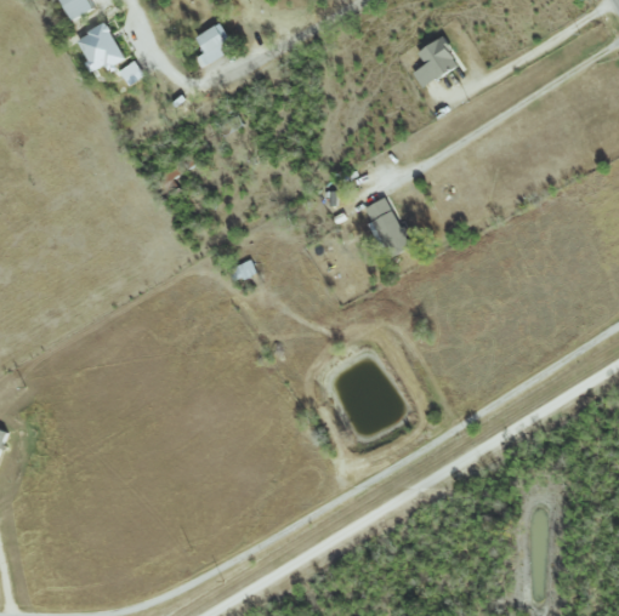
[(58,0),(72,22),(92,11),(86,0),(58,0)]
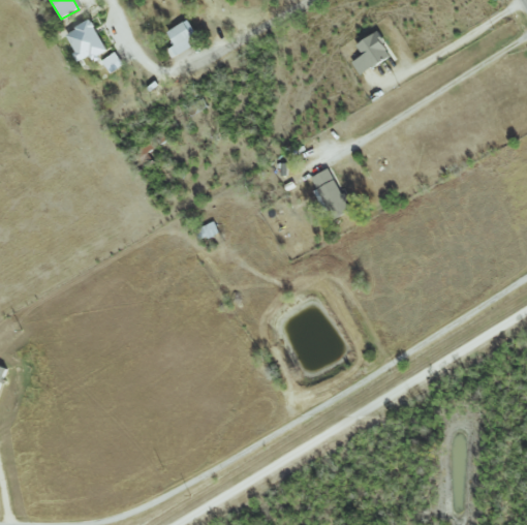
[(165,32),(174,45),(168,49),(174,57),(198,42),(186,20),(165,32)]
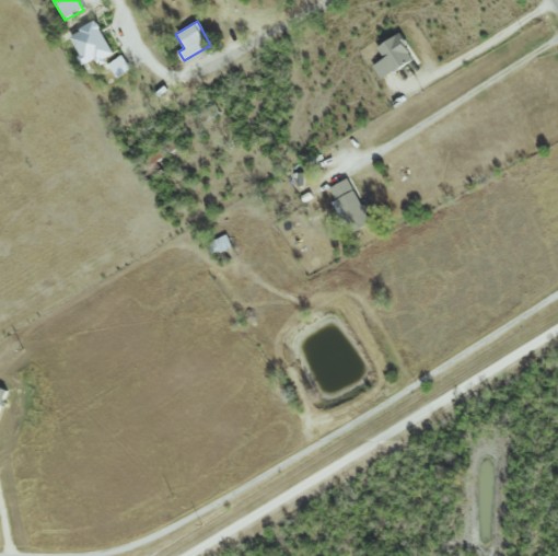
[(69,35),(83,67),(111,54),(96,22),(69,35)]
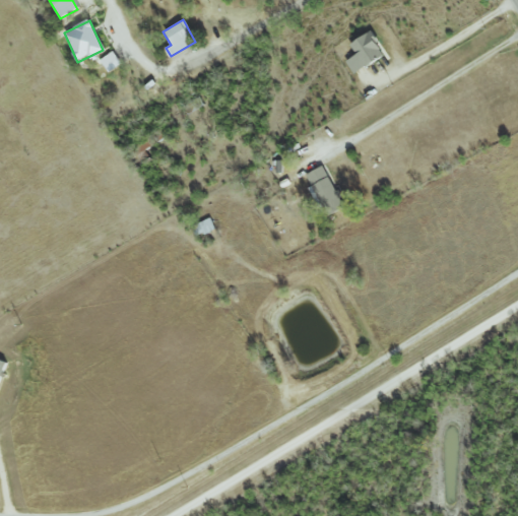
[(352,71),(384,54),(371,31),(349,43),(357,55),(346,60),(352,71)]
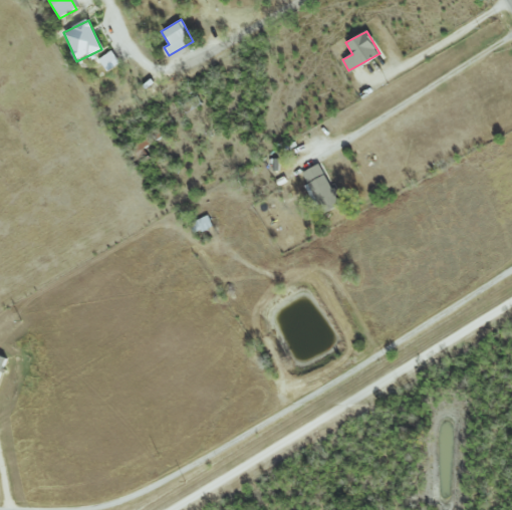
[(97,59),(106,71),(119,63),(111,50),(97,59)]
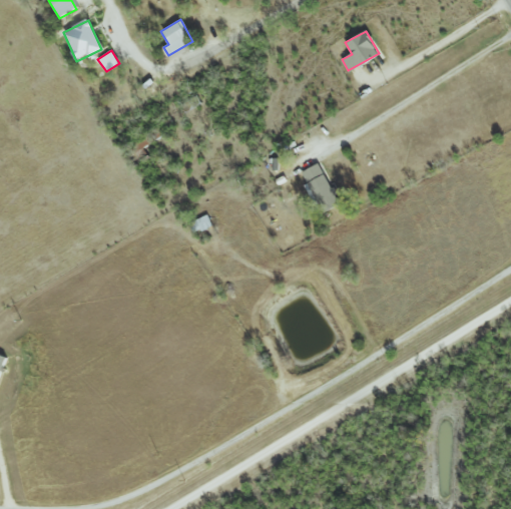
[(321,211),(338,204),(320,162),(303,169),(321,211)]
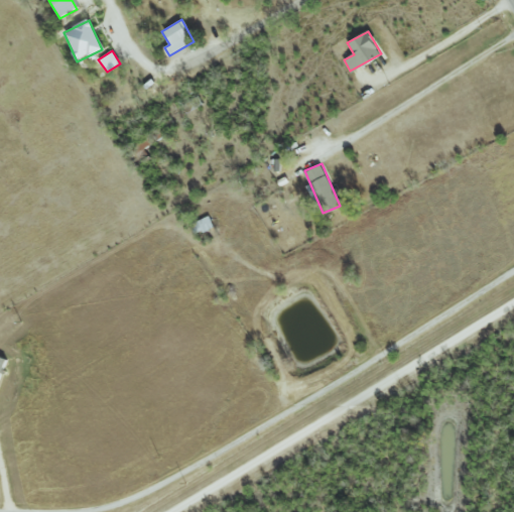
All buildings are outlined.
